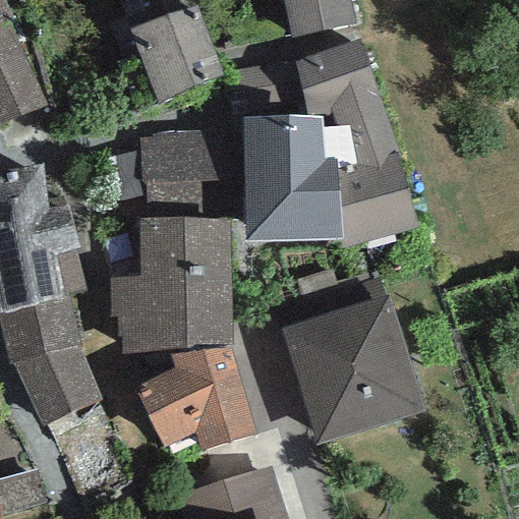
[(0,0),(0,123),(47,103),(9,18),(12,16),(5,0),(0,0)]
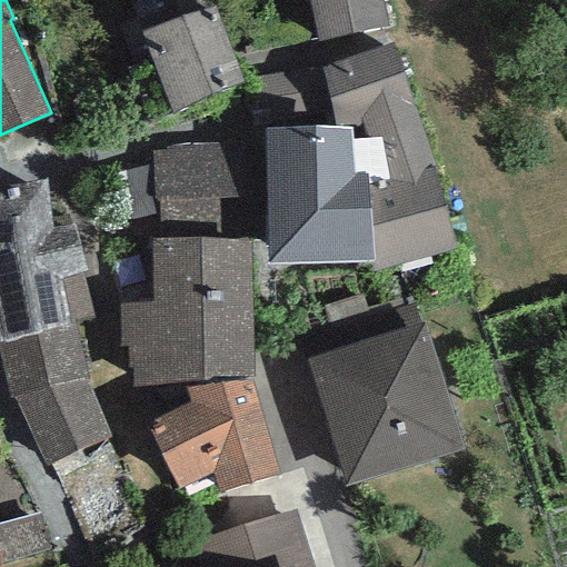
[(131,0),(141,30),(212,3),(211,0),(131,0)]
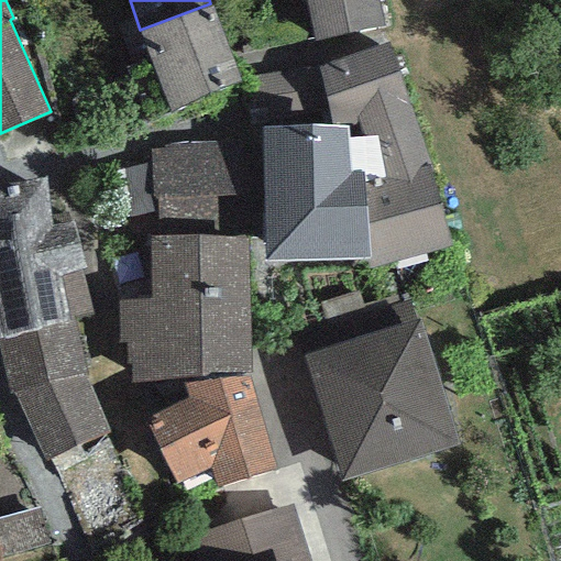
[(308,0),(318,39),(385,24),(378,0),(308,0)]
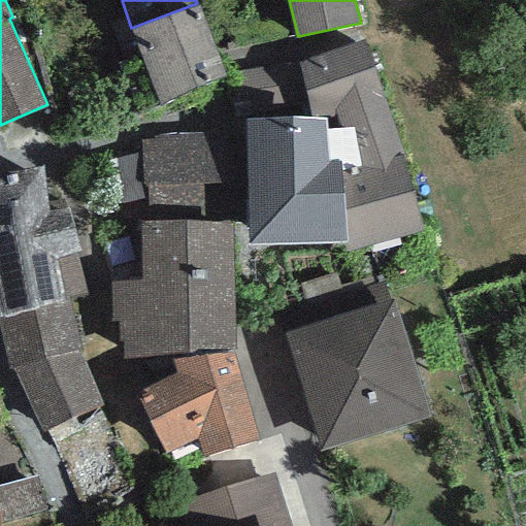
[(131,28),(159,101),(226,76),(197,3),(131,28)]
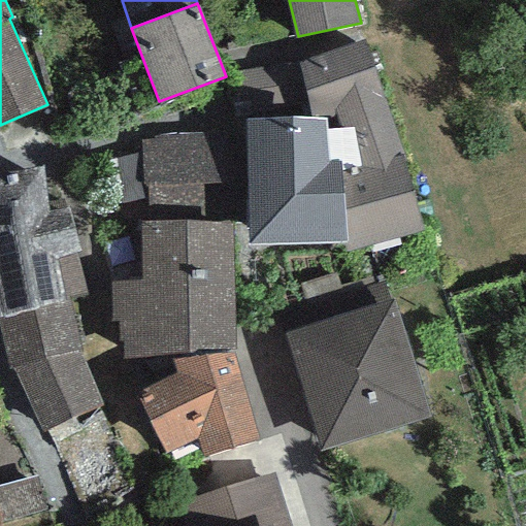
[(366,39),(300,60),(311,117),(328,117),(338,114),(355,165),(344,166),(346,241),(349,253),(424,232),(409,162),(366,39)]
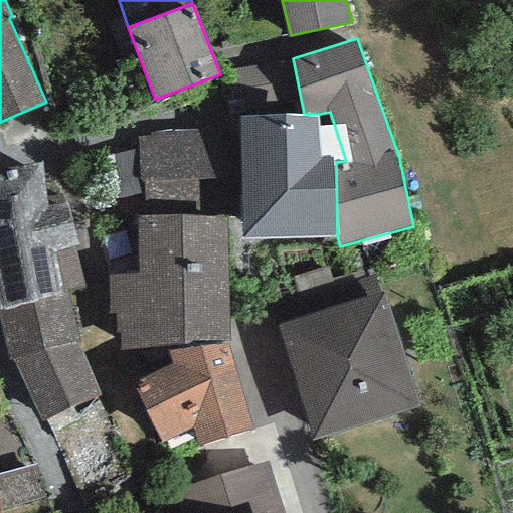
[(304,114),(242,115),(242,127),(242,176),(243,236),(337,235),(336,162),(336,155),(320,155),(320,114),(304,114)]
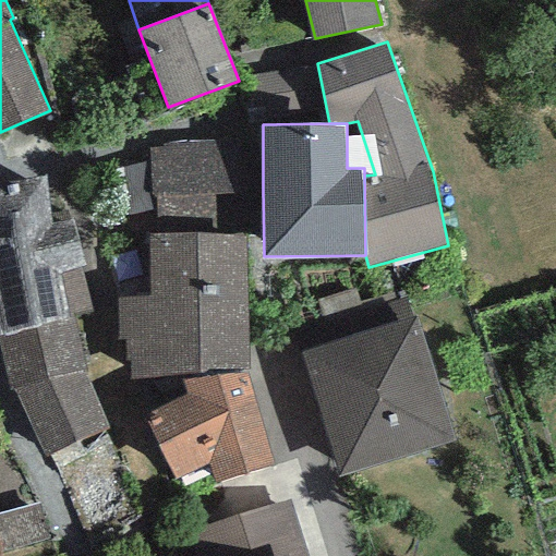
[(263,137),(150,139),(150,159),(152,193),(159,193),(159,232),(217,231),(217,191),(263,191),(263,137)]
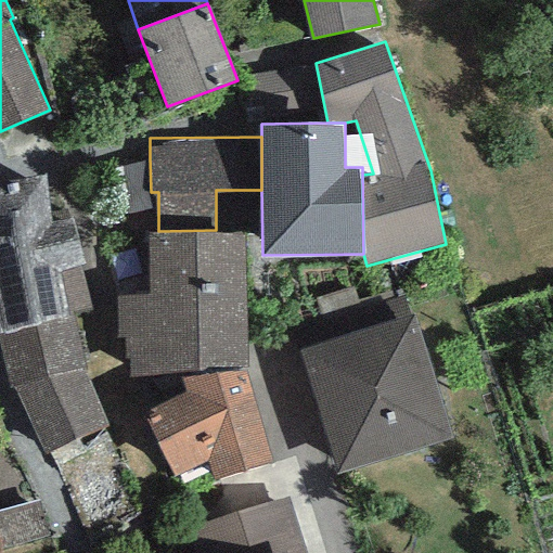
[(150,158),(99,172),(115,217),(152,206),(151,192),(150,158)]
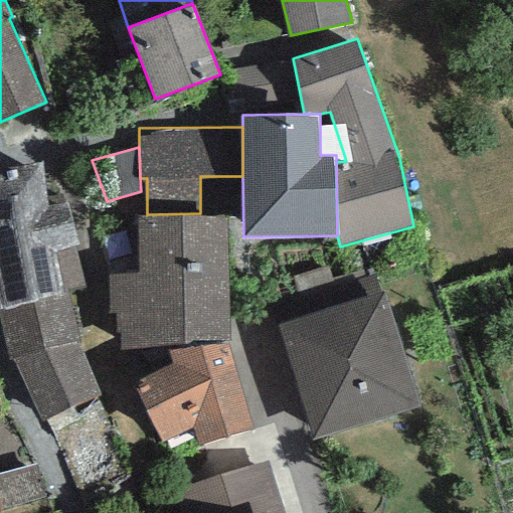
[(43,163),(0,170),(0,314),(9,356),(15,355),(43,419),(48,417),(97,393),(101,391),(81,344),(72,292),(87,288),(75,245),(81,244),(65,194),(47,195),(43,163)]
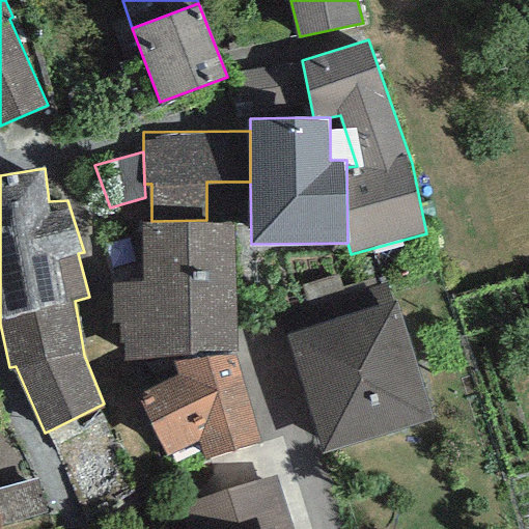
[(151,221),(144,222),(144,281),(113,281),(114,359),(239,349),(231,221),(206,220),(151,221)]
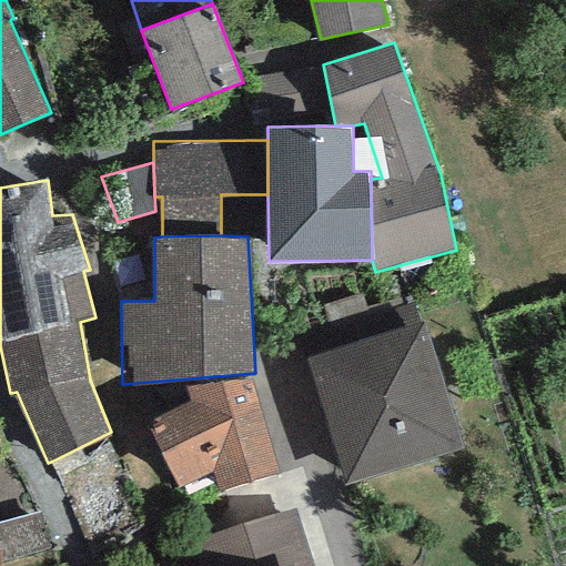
[(424,321),(309,355),(347,482),(463,447),(424,321)]
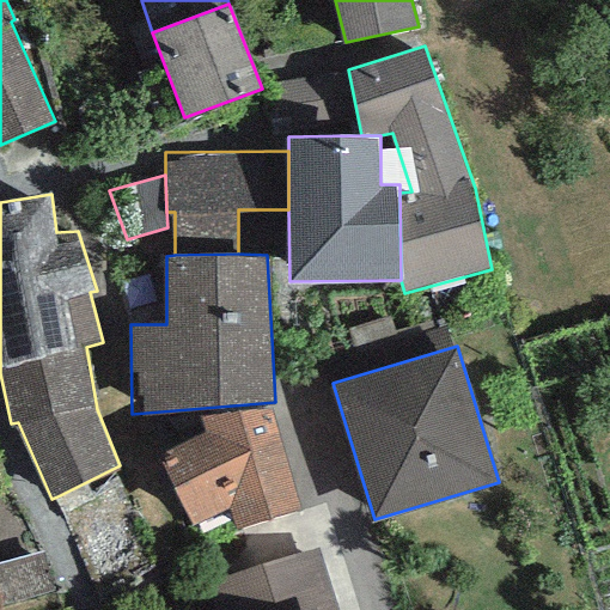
[(274,408),(205,416),(206,429),(159,453),(196,525),(231,506),(239,528),(305,510),(274,408)]
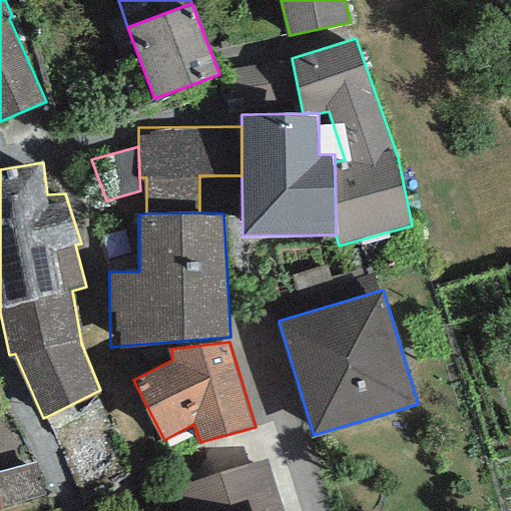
[(111,426),(96,392),(48,416),(79,492),(124,473),(104,431),(111,426)]
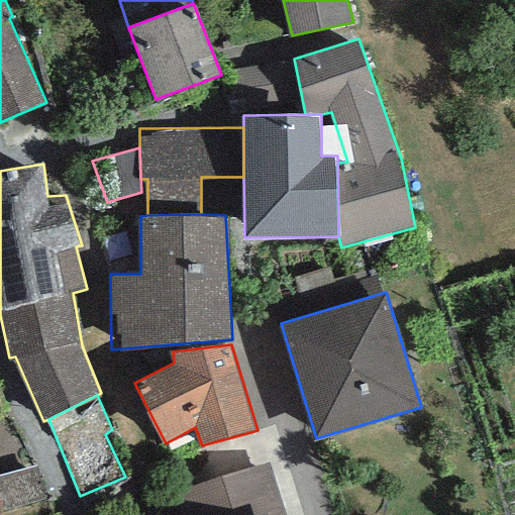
[(169,492),(176,514),(258,514),(266,513),(266,514),(287,514),(271,461),(169,492)]
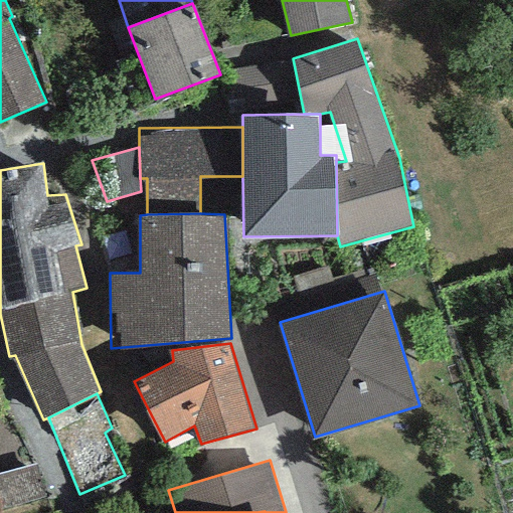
All buildings are outlined.
